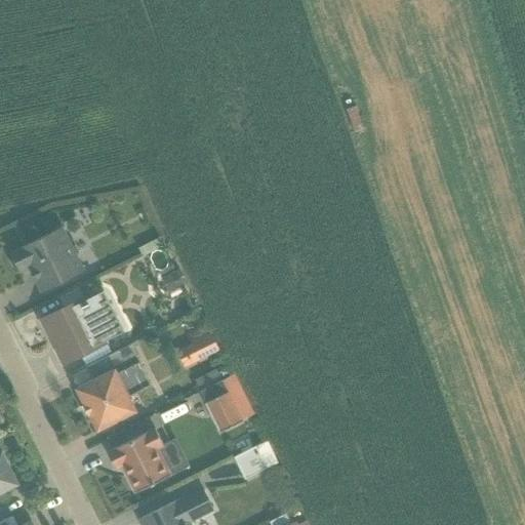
[(355,107),(346,110),(354,133),(363,129),(355,107)]
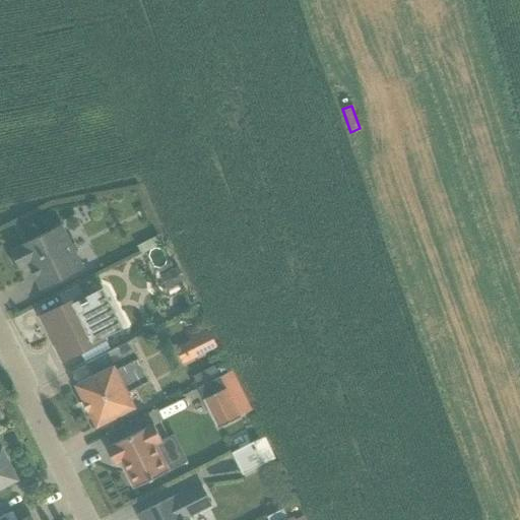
[(63,228),(10,252),(12,255),(10,260),(13,266),(17,267),(19,270),(28,266),(41,290),(83,269),(75,251),(78,250),(74,243),(71,244),(63,228)]
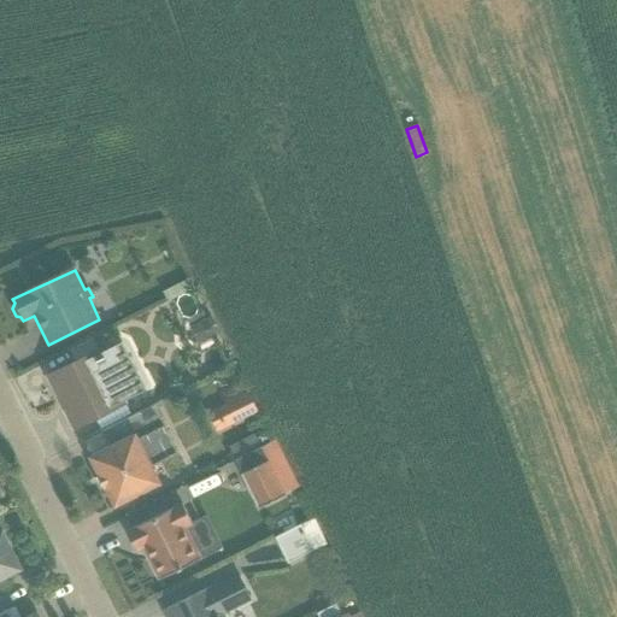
[(199,345),(216,336),(206,318),(189,327),(199,345)]
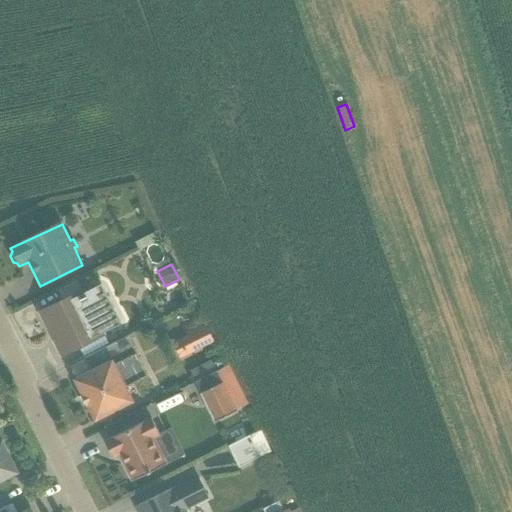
[(82,292),(39,314),(61,356),(104,334),(103,332),(120,324),(100,285),(83,293),(82,292)]
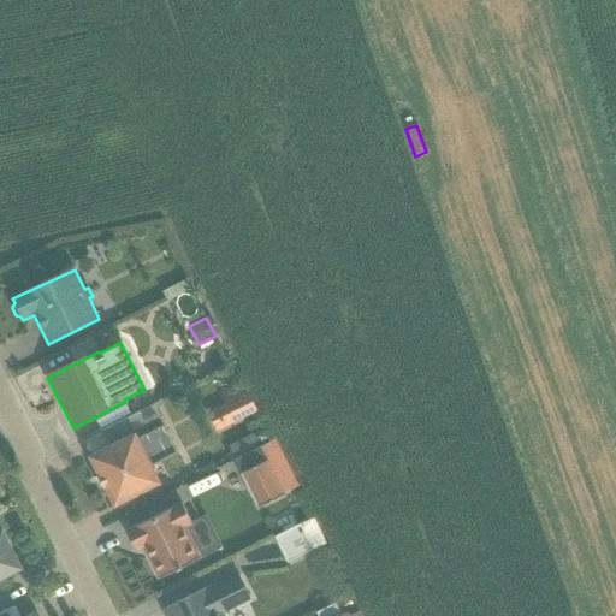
[(215,432),(256,412),(246,389),(223,401),(224,404),(207,414),(215,432)]
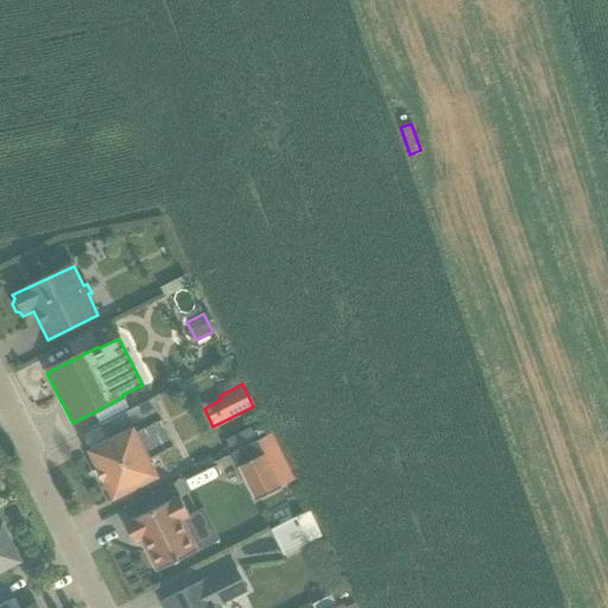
[(113,499),(158,476),(150,460),(175,447),(151,399),(100,425),(101,428),(108,442),(90,451),(99,469),(96,469),(102,482),(105,481),(113,499)]
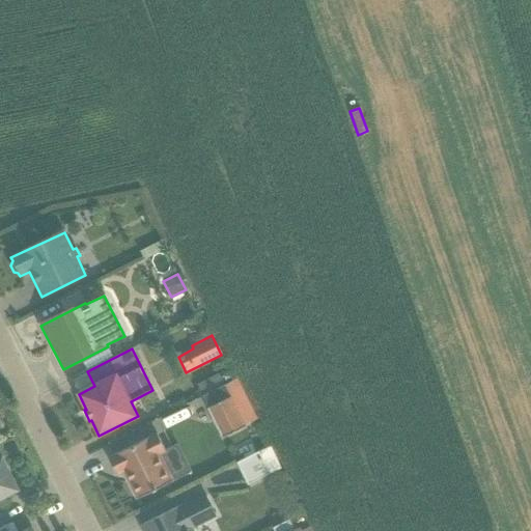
[(72,382),(79,394),(94,386),(88,373),(72,382)]
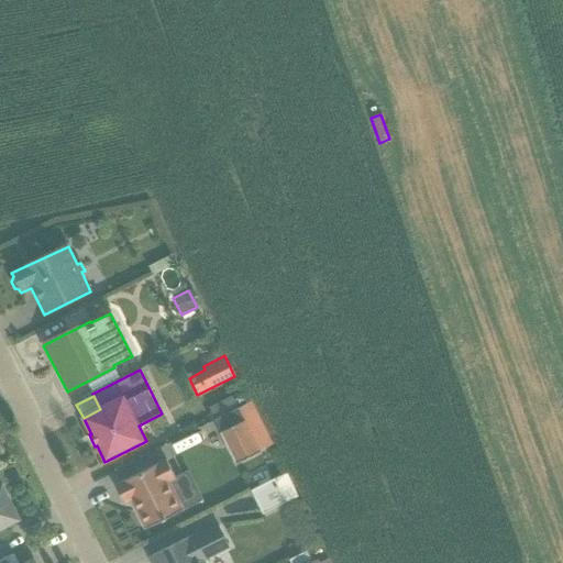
[(214,420),(238,409),(232,397),(208,408),(214,420)]
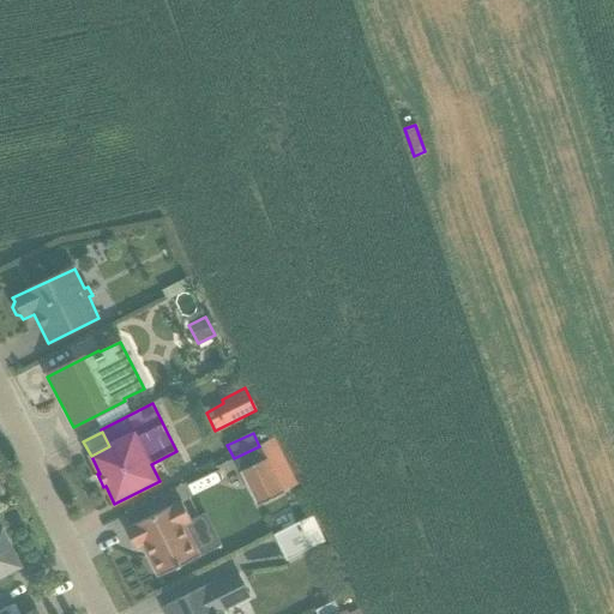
[(240,473),(256,506),(283,493),(283,492),(296,485),(275,439),(259,446),(234,458),(240,473)]
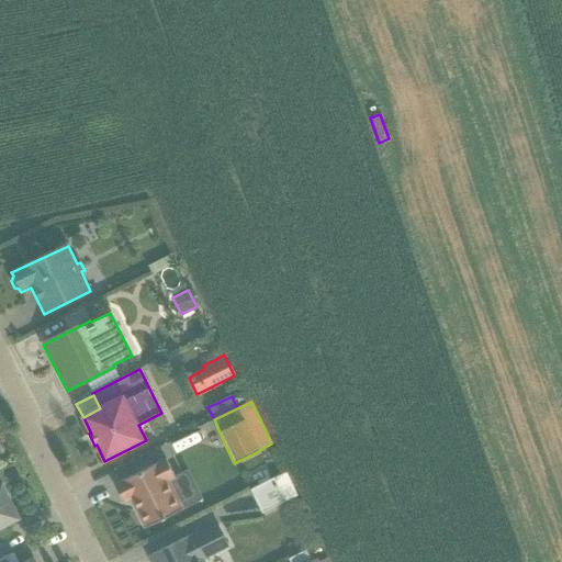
[(166,460),(114,485),(123,504),(131,501),(145,529),(202,499),(188,470),(175,476),(166,460)]
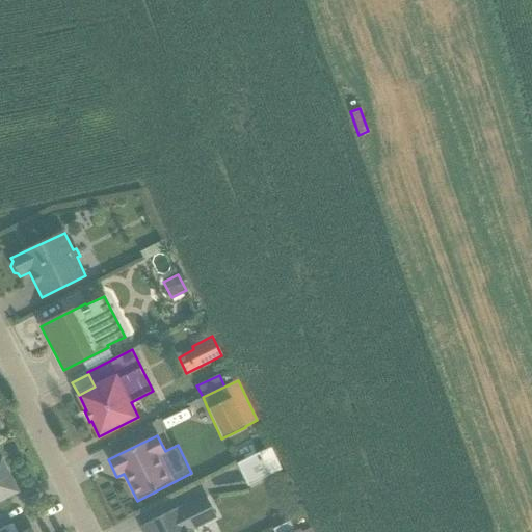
[(247,486),(282,470),(270,448),(237,464),(247,486)]
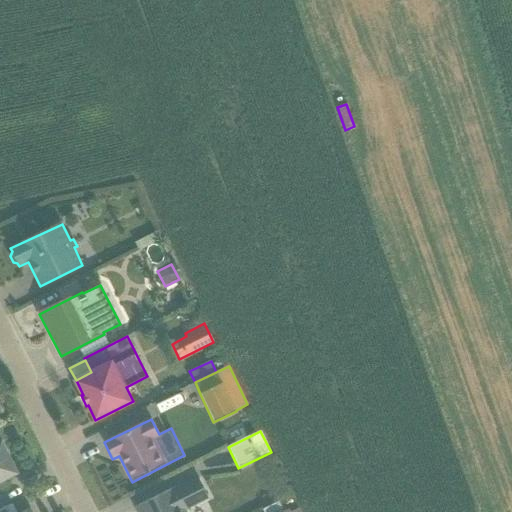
[(0,481),(16,473),(1,442),(0,442),(0,481)]
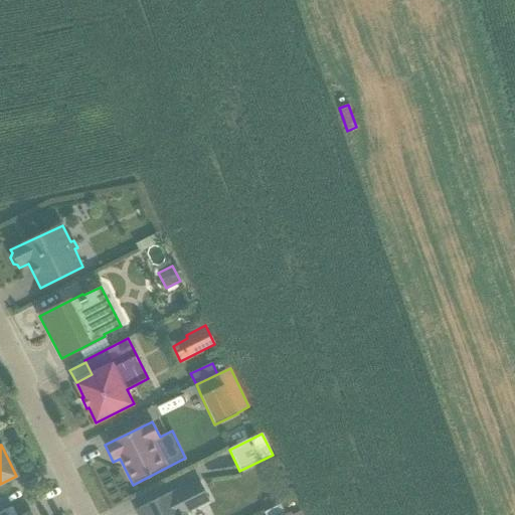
[(197,480),(137,509),(140,514),(187,514),(209,503),(197,480)]
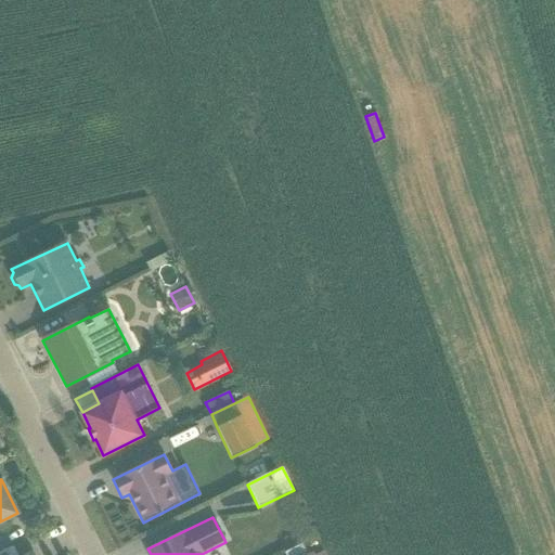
[(325,554),(323,551),(315,554),(313,554),(312,552),(307,554),(302,543),(284,553),(285,554),(325,554)]
